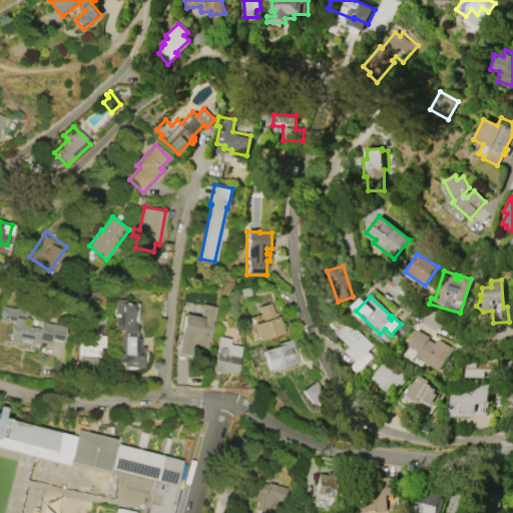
[(143,348),(142,368),(123,367),(123,363),(113,362),(114,347),(116,347),(117,343),(119,343),(120,329),(114,328),(116,299),(125,300),(125,305),(134,305),(133,319),(132,319),(132,323),(138,324),(137,339),(140,339),(139,348),(143,348)]
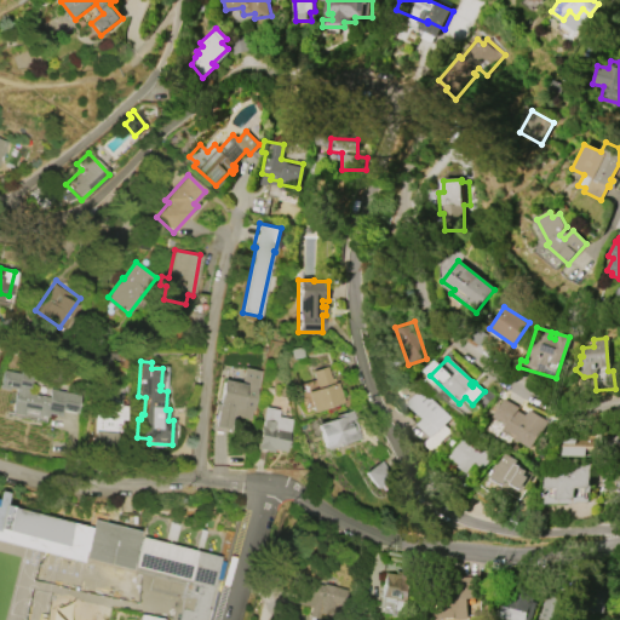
[(311,413),(305,392),(316,389),(311,371),(327,367),(331,378),(334,377),(343,403),(311,413)]
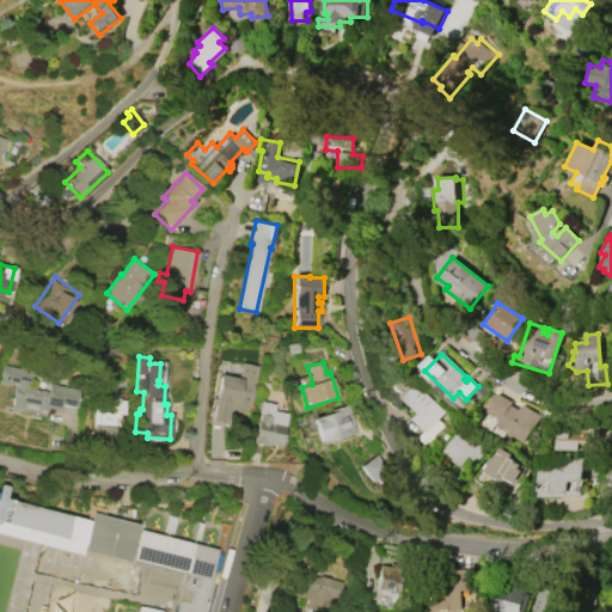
[(220,374),(238,379),(242,363),(257,367),(245,415),(234,412),(231,426),(209,421),(220,374)]
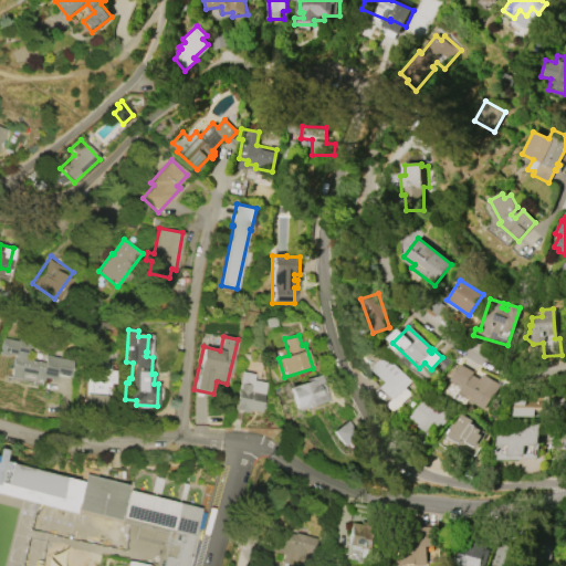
[(45,356),(72,362),(69,377),(54,374),(53,380),(42,378),(42,381),(31,379),(32,376),(21,374),(20,379),(9,377),(13,355),(7,354),(7,356),(0,355),(0,349),(2,338),(27,344),(23,359),(43,364),(45,356)]
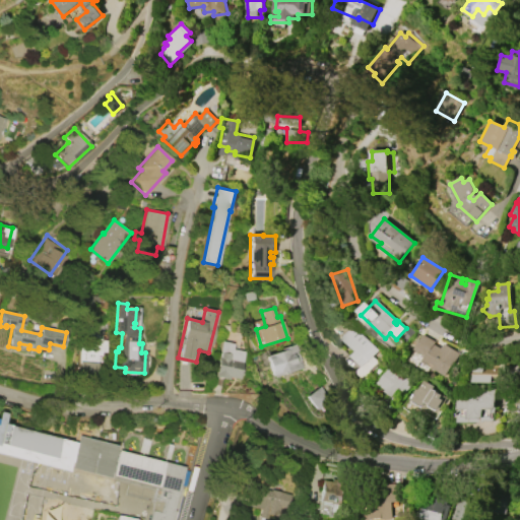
[(350,325),(378,349),(372,356),(378,362),(364,378),(356,372),(362,366),(350,356),(354,351),(339,338),(350,325)]
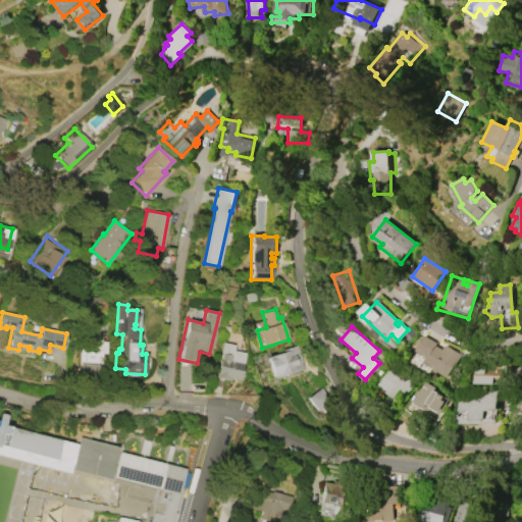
[(416,332),(408,327),(400,342),(407,347),(416,332)]
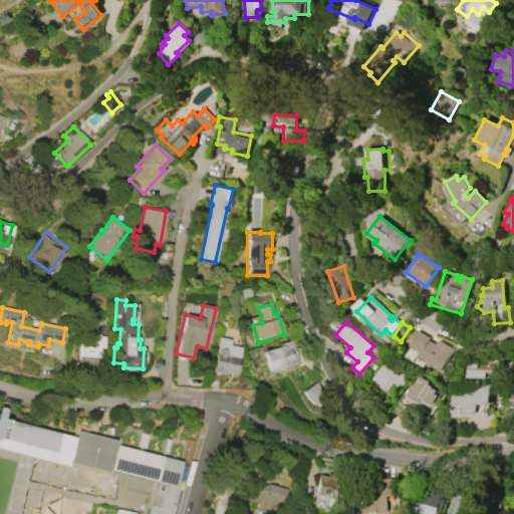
[(100,328),(99,336),(104,336),(103,359),(95,358),(94,370),(76,369),(78,345),(82,345),(84,327),(100,328)]
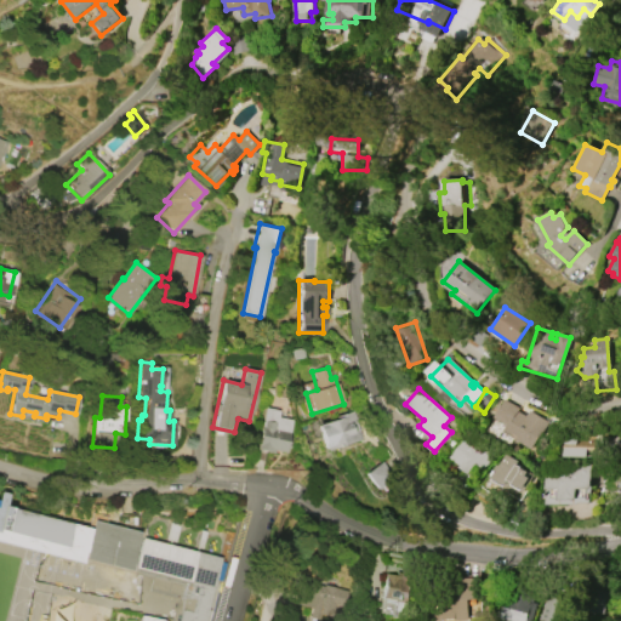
[(508,425),(495,417),(505,399),(519,408),(518,411),(527,416),(529,410),(548,421),(533,449),(503,432),(508,425)]
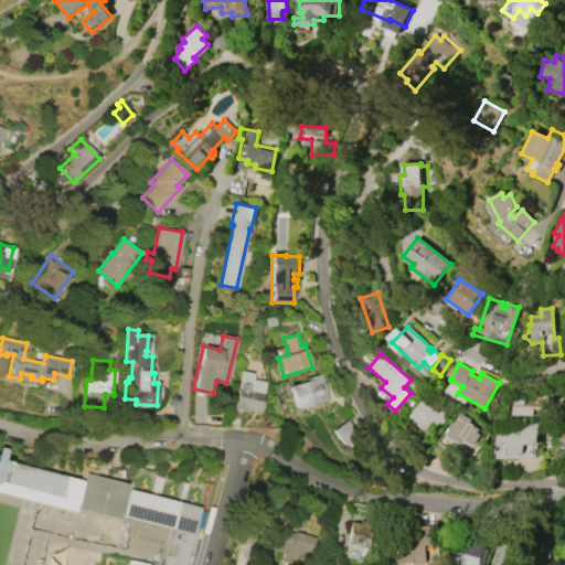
[(241,371),(254,373),(253,380),(266,382),(259,412),(248,409),(248,412),(233,408),(241,371)]
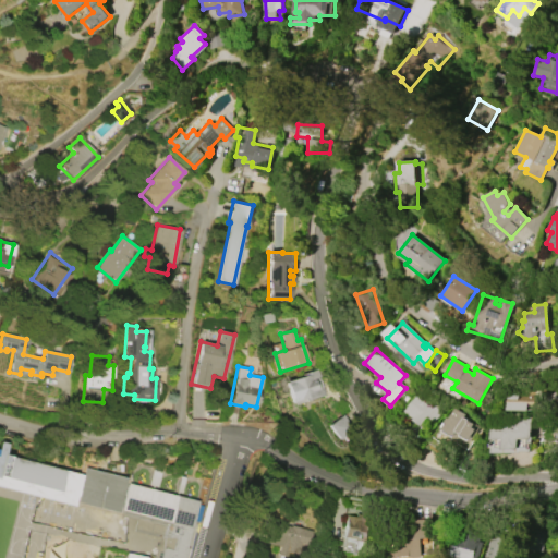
[(291,404),(283,381),(305,374),(304,372),(314,370),(322,395),(291,404)]
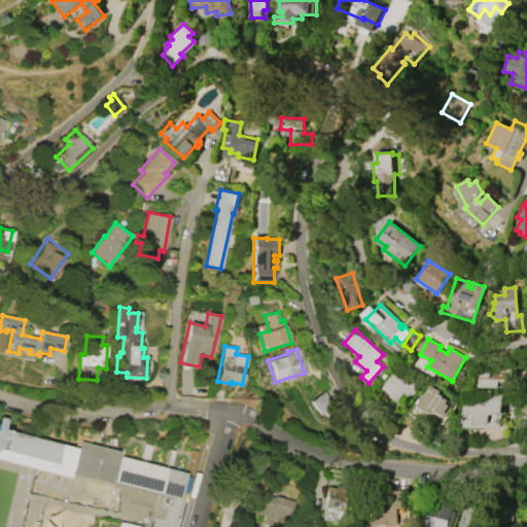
[(381,388),(393,372),(408,383),(412,377),(421,383),(410,398),(403,393),(397,401),(389,396),(390,394),(381,388)]
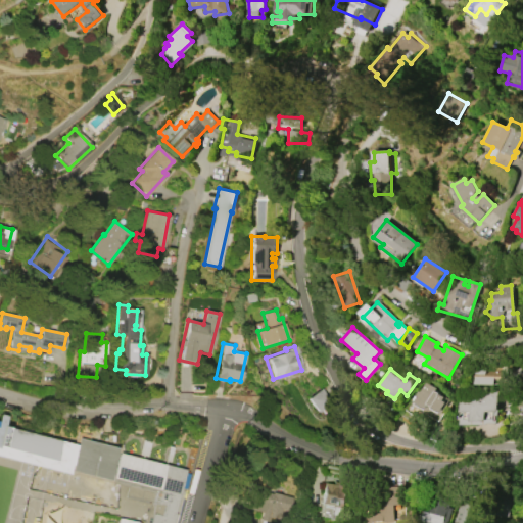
[(413,401),(423,381),(436,388),(436,391),(449,398),(441,413),(432,408),(429,410),(413,401)]
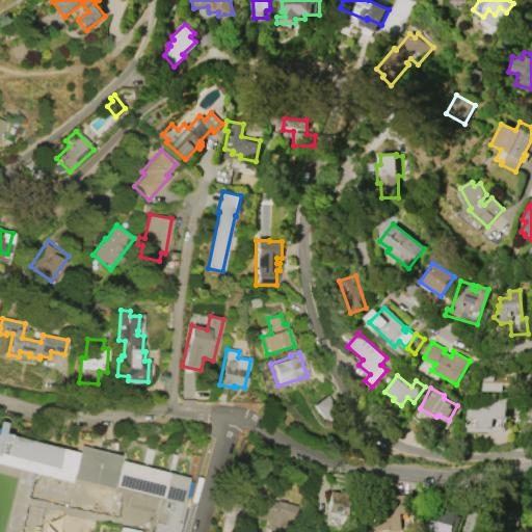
[(505,395),(506,422),(499,422),(499,431),(469,431),(469,426),(466,426),(466,421),(468,421),(468,405),(490,404),(490,395),(505,395)]
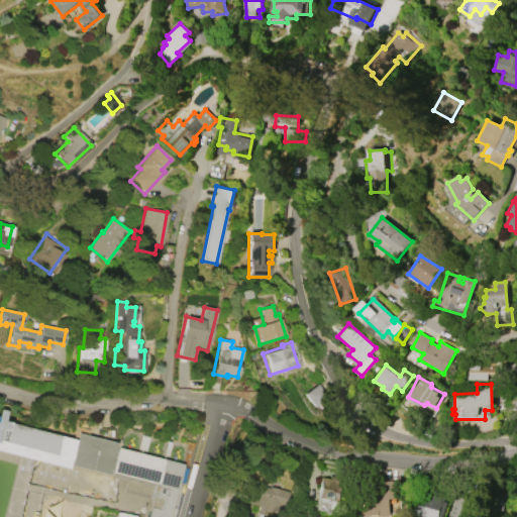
[(68,469),(0,450),(0,412),(5,414),(3,421),(9,423),(9,425),(75,442),(68,469)]
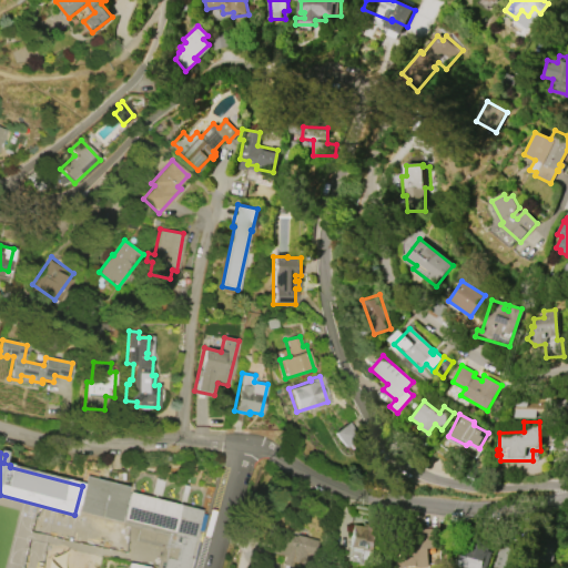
[(108,513),(84,507),(91,485),(113,490),(108,513)]
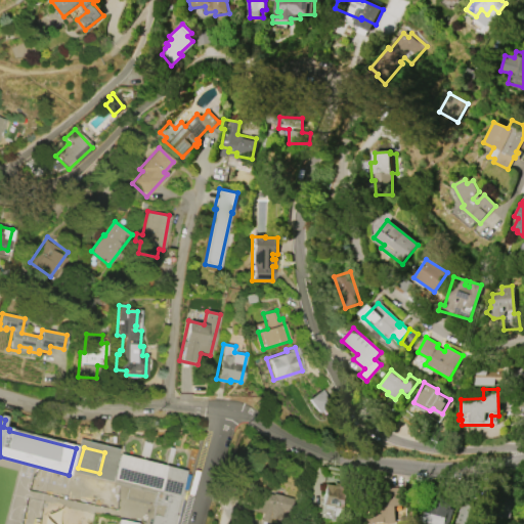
[(113,477),(119,453),(186,471),(172,523),(144,523),(150,501),(126,495),(130,482),(113,477)]
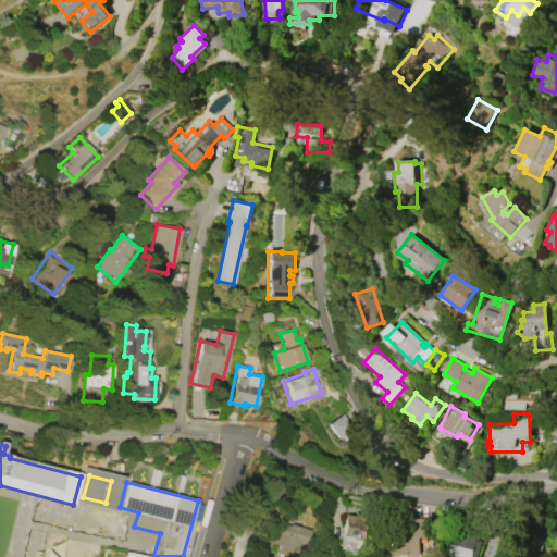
[(342,537),(344,516),(354,517),(354,515),(370,517),(367,541),(342,537)]
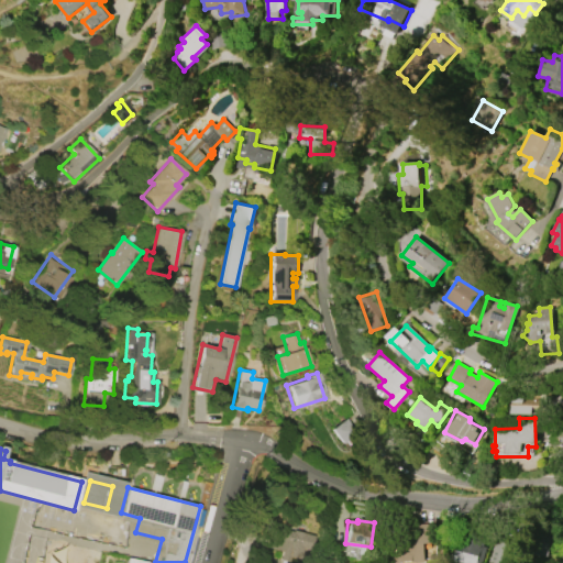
[(424,562),(412,562),(387,562),(386,540),(417,538),(416,526),(435,523),(437,543),(423,544),(424,562)]
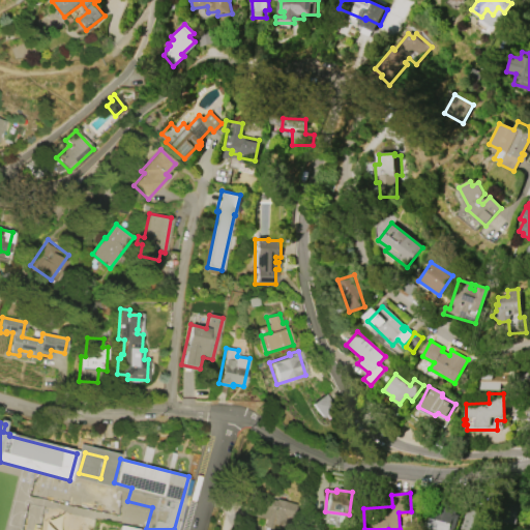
[(251,516),(256,495),(275,500),(275,499),(297,504),(293,519),(284,516),(282,526),(269,523),(270,521),(251,516)]
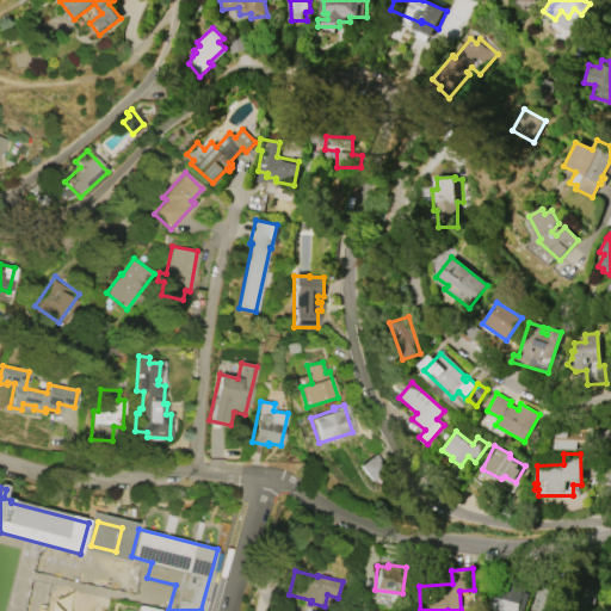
[(501,610),(494,609),(498,597),(494,596),(500,576),(528,584),(525,592),(529,593),(524,610),(501,610)]
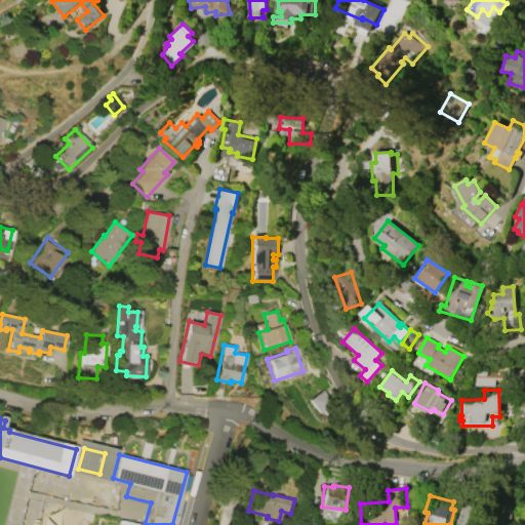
[(457,524),(480,524),(484,510),(463,505),(457,524)]
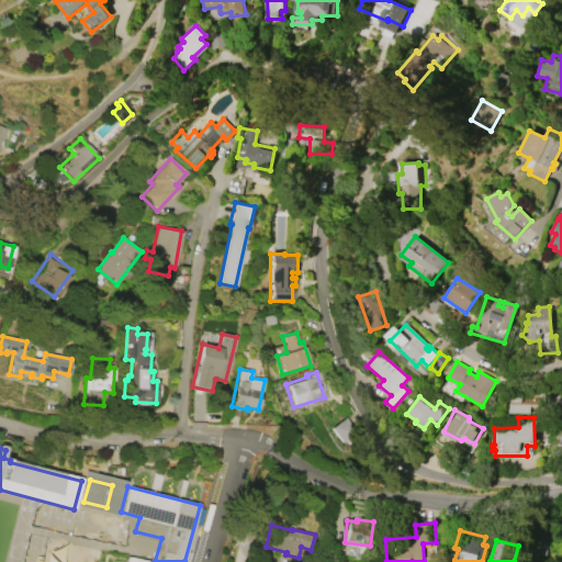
[(42,561),(66,561),(63,561),(67,544),(55,541),(53,553),(45,552),(42,561)]
